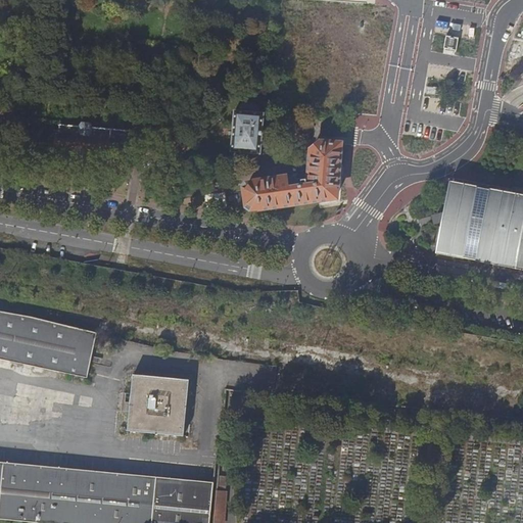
[(459,38),(446,36),(444,48),(457,51),(459,38)]
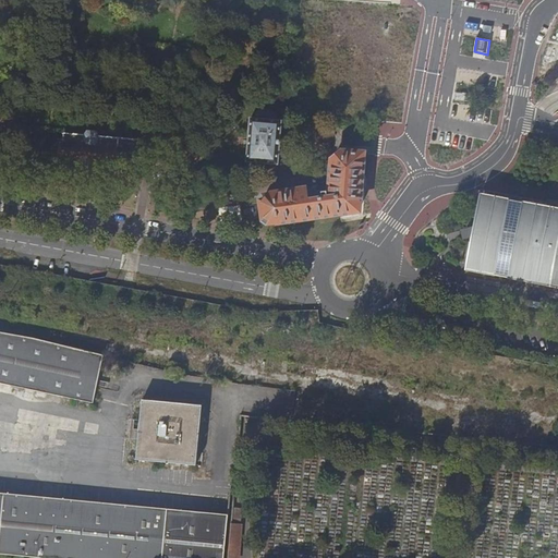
[(255,120),(251,120),(247,162),(278,165),(282,122),(277,121),(277,116),(274,112),(269,109),(264,108),(258,111),(256,114),(255,120)]
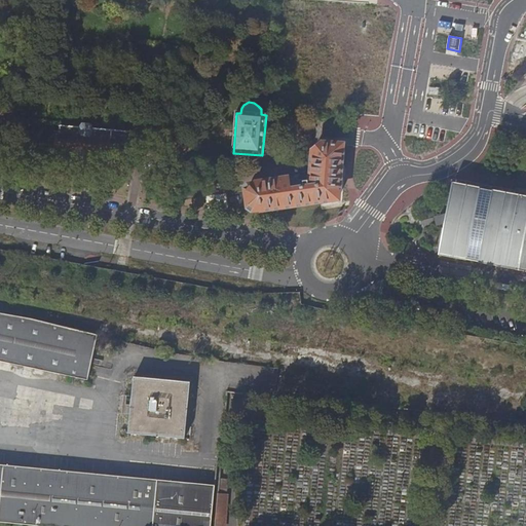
[(74,146),(130,150),(133,128),(76,124),(74,146)]
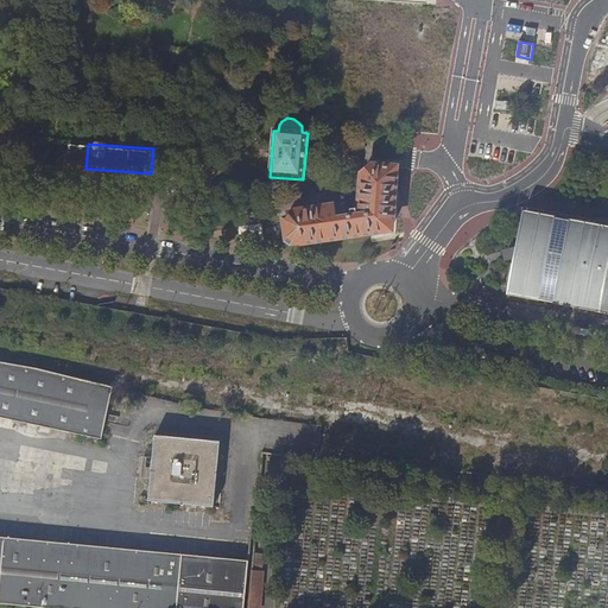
[(297,247),(304,247),(393,235),(398,169),(372,168),(371,171),(367,171),(360,177),(358,203),(356,217),(334,220),(331,208),(322,209),(296,213),(296,215),(286,216),(284,217),(279,219),(282,236),(282,244),(286,247),(291,248),(297,247)]
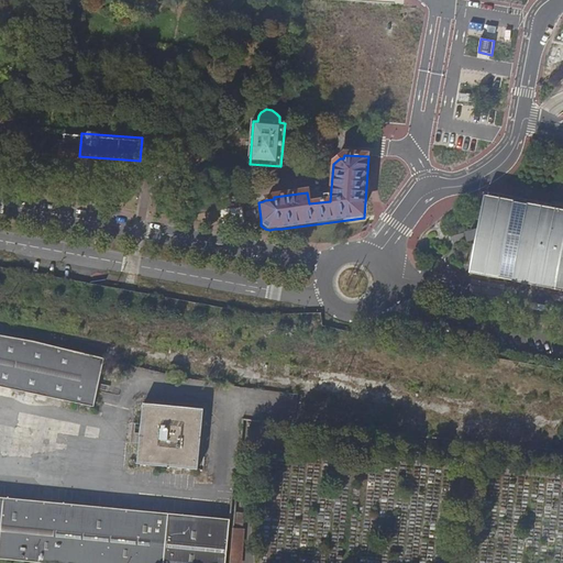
[(560,289),(562,274),(562,206),(485,191),(470,273),(560,289)]
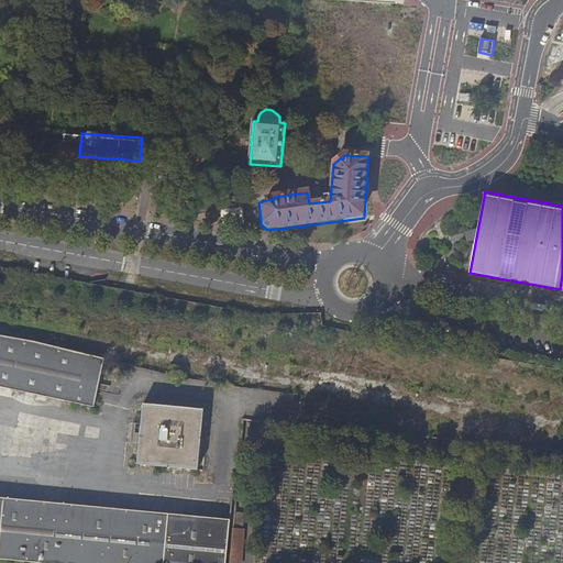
[(0,387),(95,407),(105,359),(96,357),(43,343),(0,335),(0,387)]
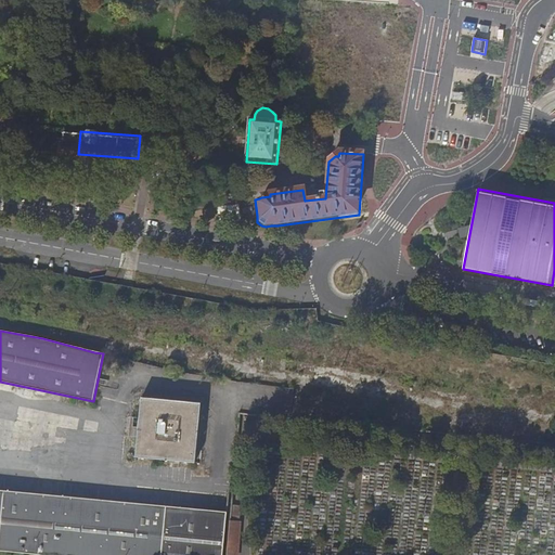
[(195,463),(201,404),(141,398),(136,457),(195,463)]
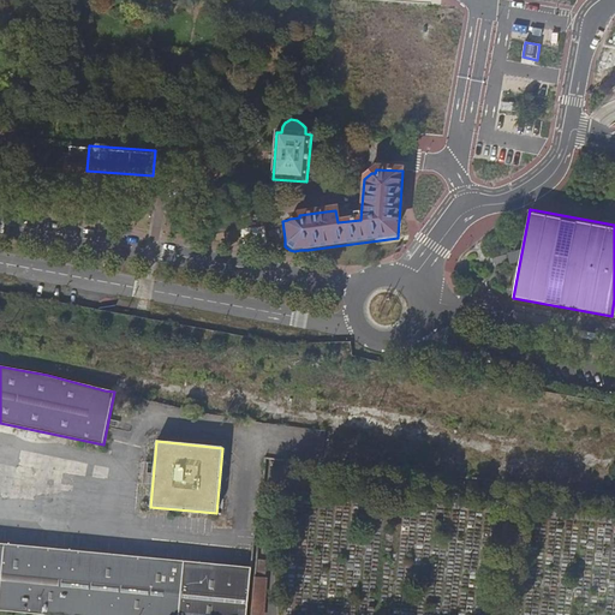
[(0,610),(49,614),(248,614),(252,568),(0,543),(0,610)]
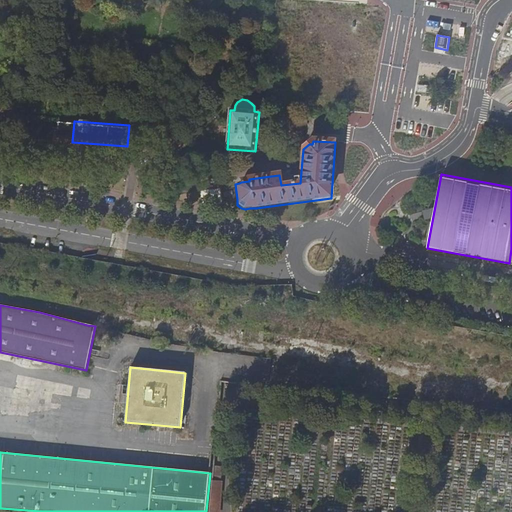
[(209,511),(219,511),(223,482),(213,481),(209,511)]
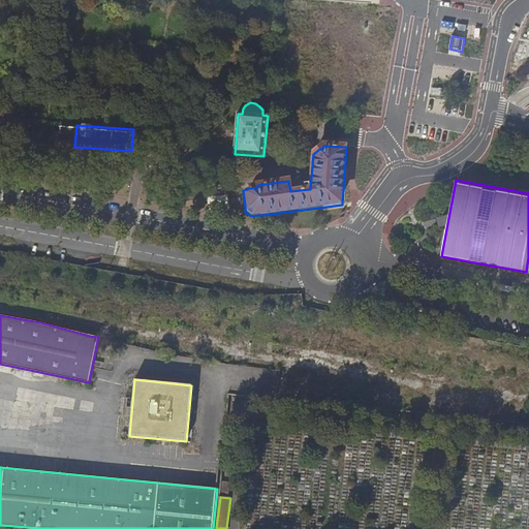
All buildings are outlined.
